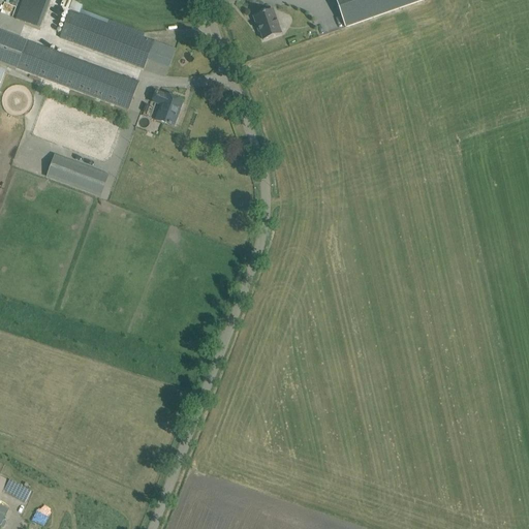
[(62,32),(59,38),(144,69),(147,60),(151,50),(154,41),(144,38),(145,33),(82,9),(83,6),(81,5),(73,1),(70,0),(65,0),(62,9),(69,11),(67,16),(62,32)]
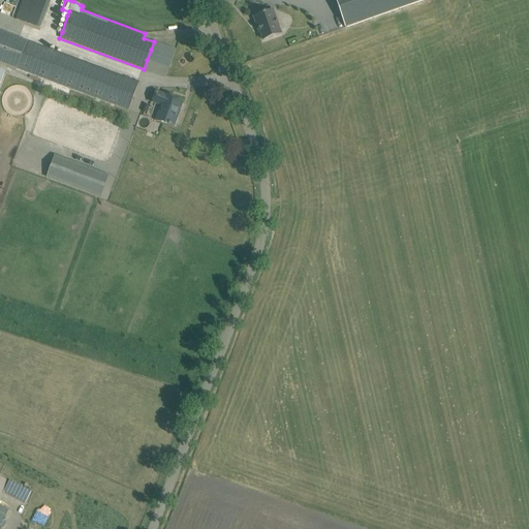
[(335,0),(345,28),(424,0),(335,0)]
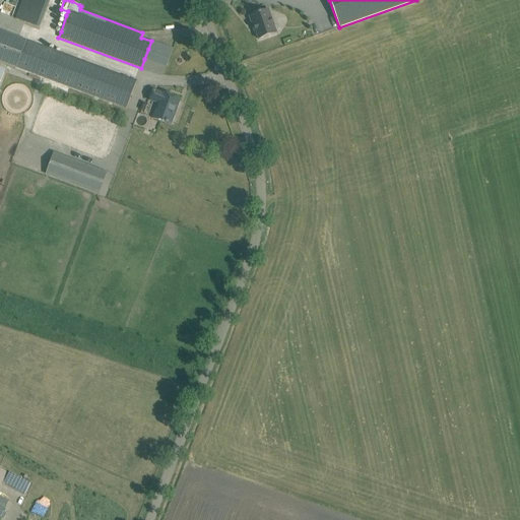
[(253,27),(254,26),(259,40),(277,34),(269,9),(249,16),(253,27)]
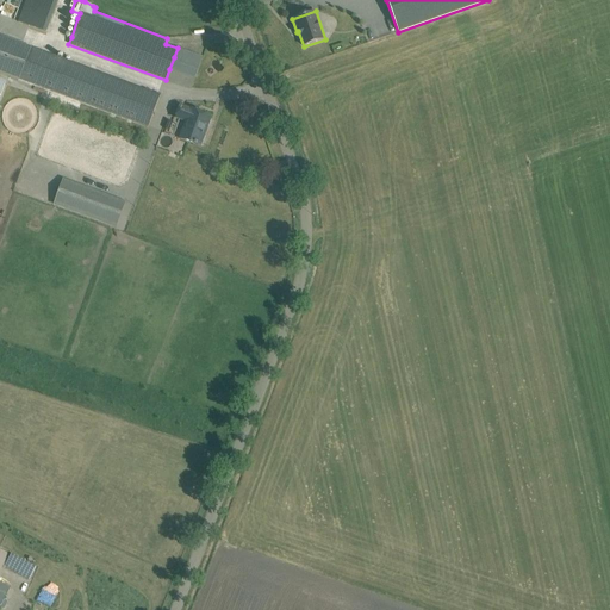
[(22,12),(18,23),(47,33),(51,23),(22,12)]
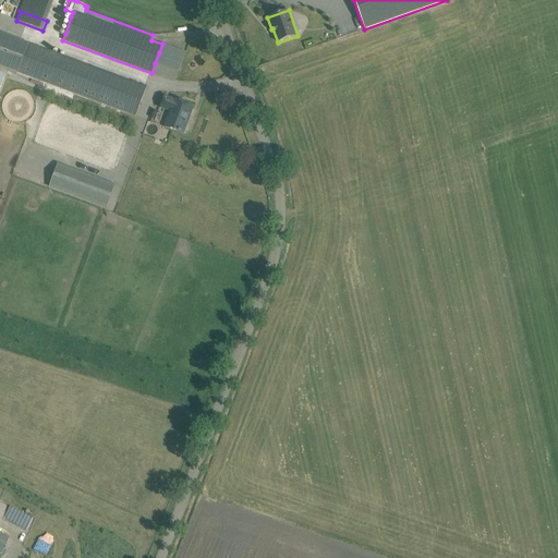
[(0,67),(136,117),(147,87),(0,32),(0,67)]
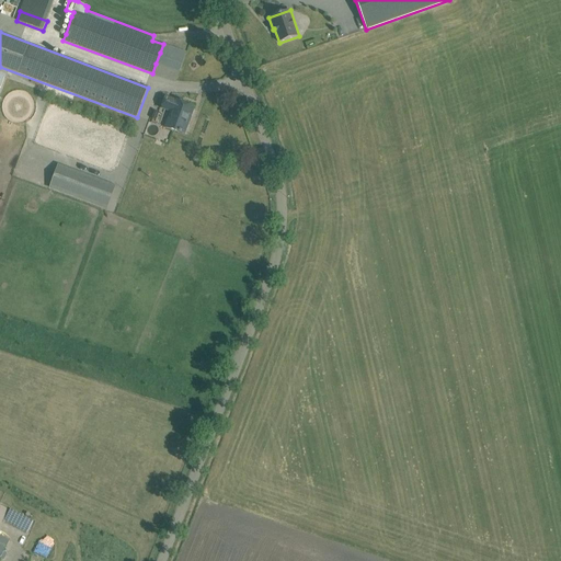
[(175,102),(165,98),(162,109),(171,112),(165,128),(184,135),(189,124),(186,123),(189,117),(191,117),(194,107),(175,101),(175,102)]
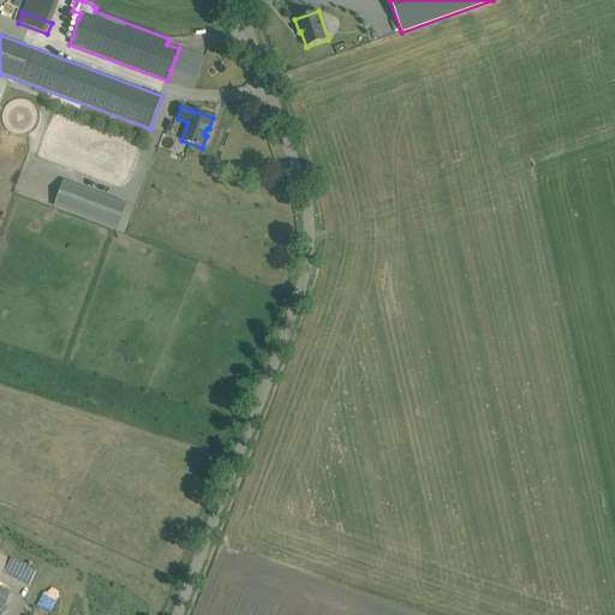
[(126,204),(64,181),(54,207),(117,231),(126,204)]
